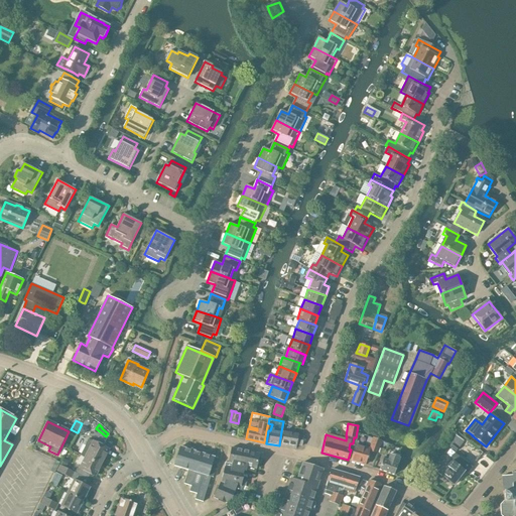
[(281,431),(279,445),(295,447),(295,443),(301,444),(302,434),(281,431)]
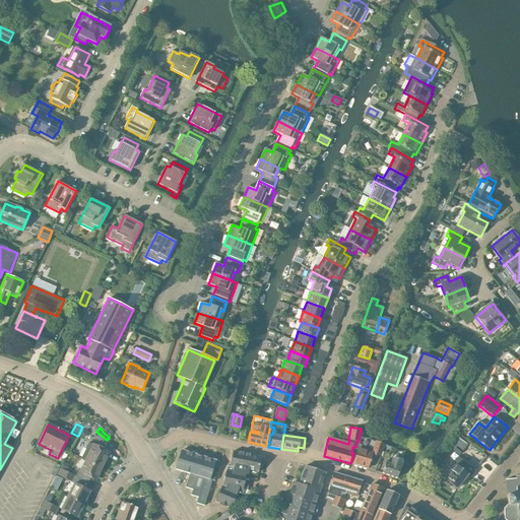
[(450,449),(459,455),(467,445),(459,438),(450,449)]
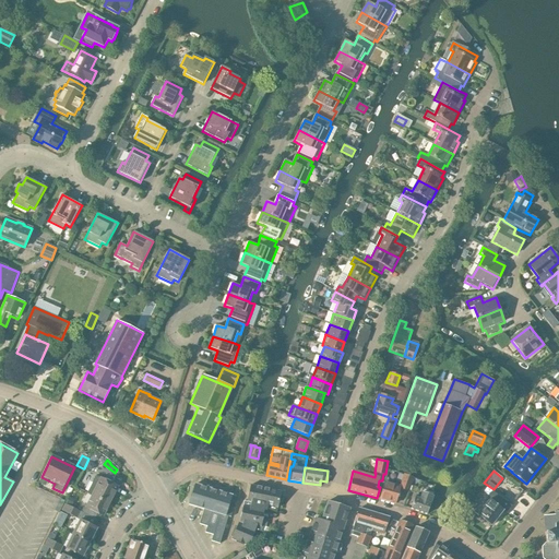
[(385,482),(380,499),(394,503),(399,488),(407,490),(409,485),(413,477),(403,474),(399,486),(385,482)]
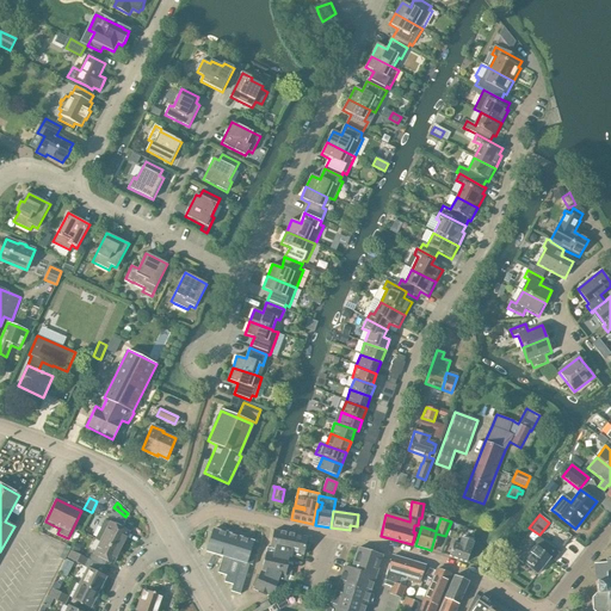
[(102,526),(94,539),(100,542),(119,551),(129,532),(107,522),(104,520),(102,526)]
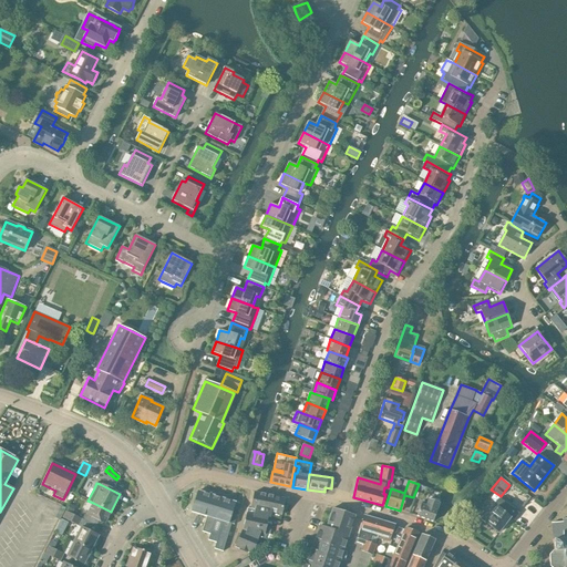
[(207,518),(232,525),(234,526),(239,506),(235,505),(235,504),(197,492),(192,513),(207,518)]
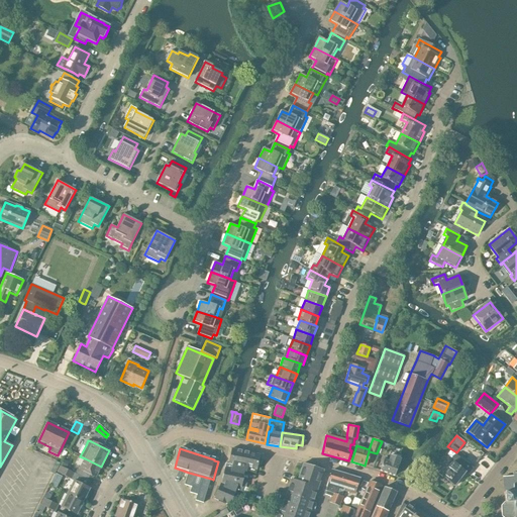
[(244,473),(255,476),(260,455),(231,449),(228,463),(235,466),(234,468),(237,469),(236,471),(244,473)]
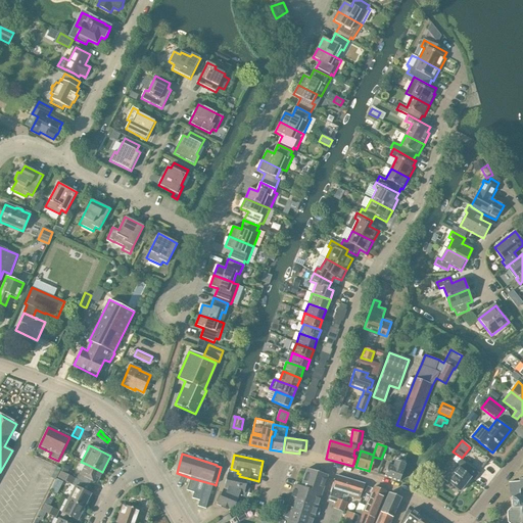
[(450,470),(442,480),(453,487),(455,484),(461,489),(461,488),(464,490),(468,484),(466,482),(470,477),(473,480),(478,474),(460,459),(452,470),(450,470)]
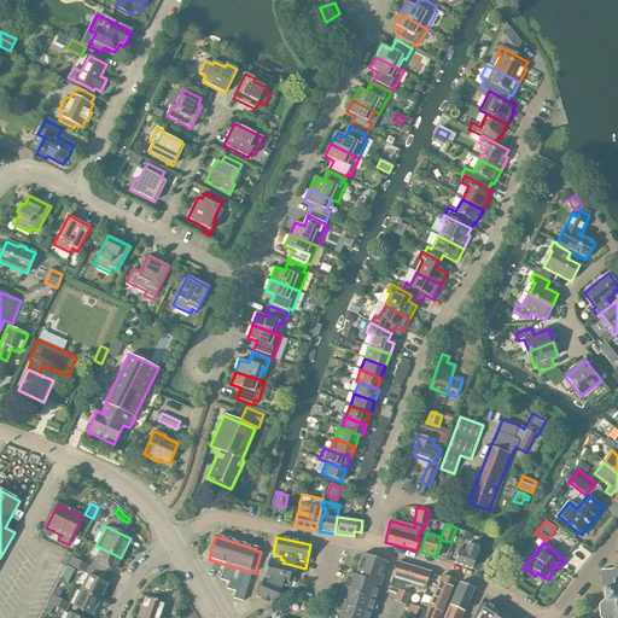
[(454,561),(471,567),(478,548),(465,544),(464,548),(459,547),(454,561)]
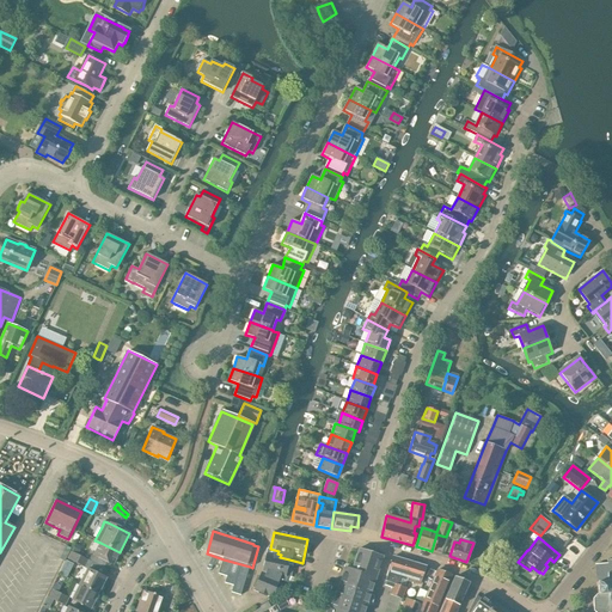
[(112,565),(120,552),(101,543),(96,554),(92,552),(89,561),(103,569),(106,562),(112,565)]
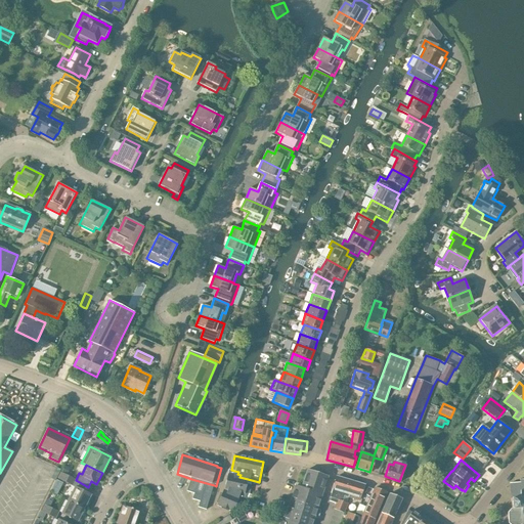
[(254,494),(250,493),(251,488),(246,487),(248,479),(239,477),(241,475),(237,474),(238,472),(231,470),(231,471),(228,471),(225,491),(223,491),(217,507),(233,513),(237,500),(243,501),(242,505),(249,507),(254,494)]
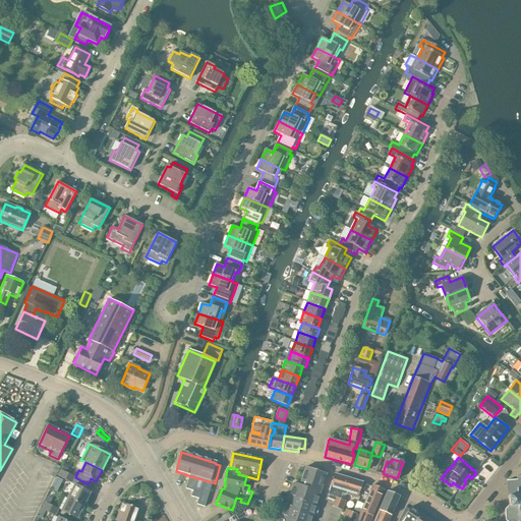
[(310,520),(311,518),(313,513),(316,515),(319,508),(315,507),(316,505),(321,491),(326,473),(306,467),(300,484),(294,483),(290,497),(284,510),(279,520),(310,520)]
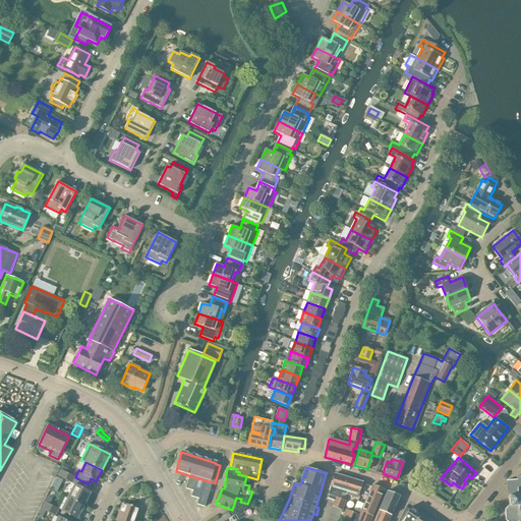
[(61,471),(58,477),(71,484),(74,478),(61,471)]
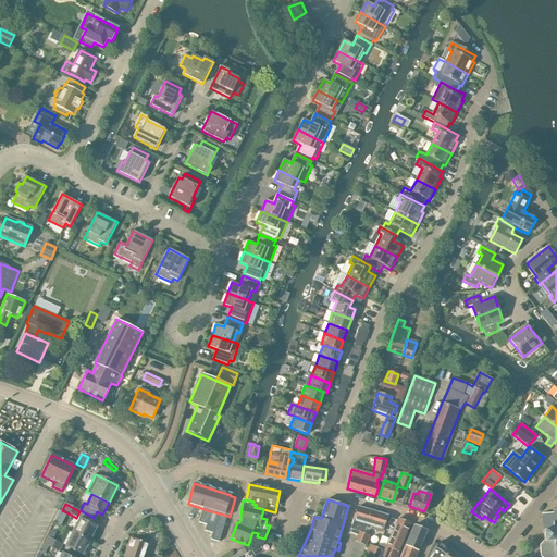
[(357,535),(355,541),(364,545),(368,535),(363,534),(364,528),(382,533),(387,516),(357,507),(350,530),(351,530),(350,534),(357,535)]
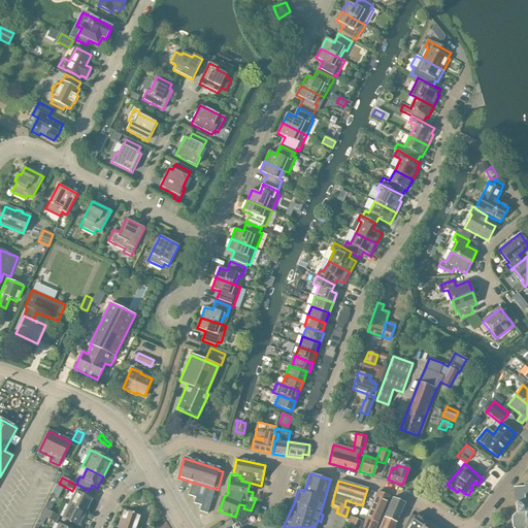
[(207,515),(216,489),(193,483),(189,496),(195,498),(194,504),(201,506),(199,512),(207,515)]
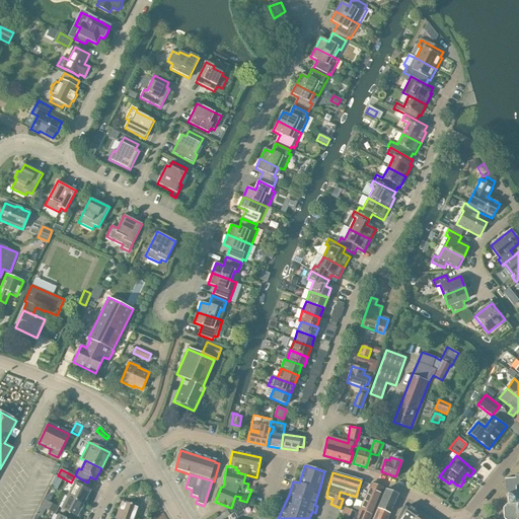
[(504,507),(504,518),(505,518),(516,518),(517,518),(518,518),(518,475),(515,475),(515,478),(506,478),(508,504),(504,507)]
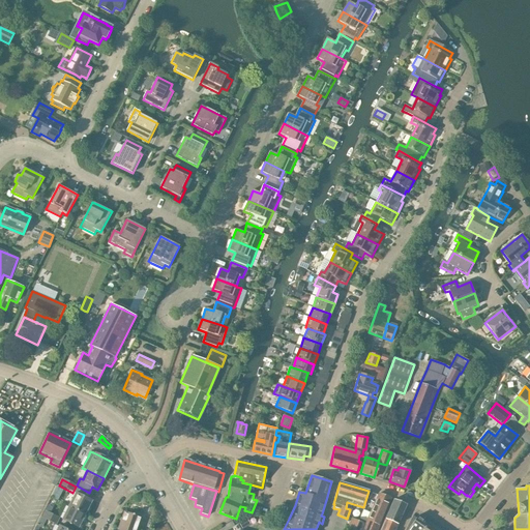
[(77,493),(69,507),(85,514),(92,501),(77,493)]
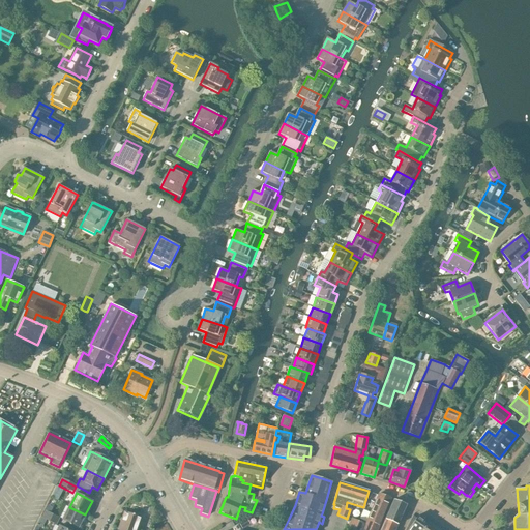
[(357,523),(353,529),(376,529),(389,499),(378,494),(364,525),(357,522),(357,523)]
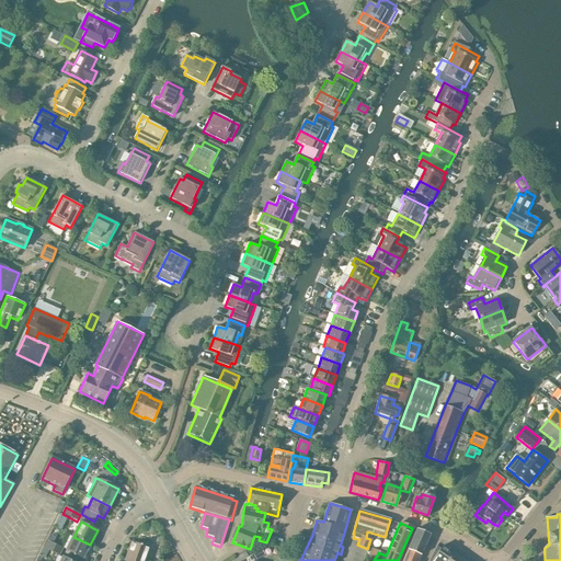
[(411,541),(424,548),(430,535),(418,528),(411,541)]
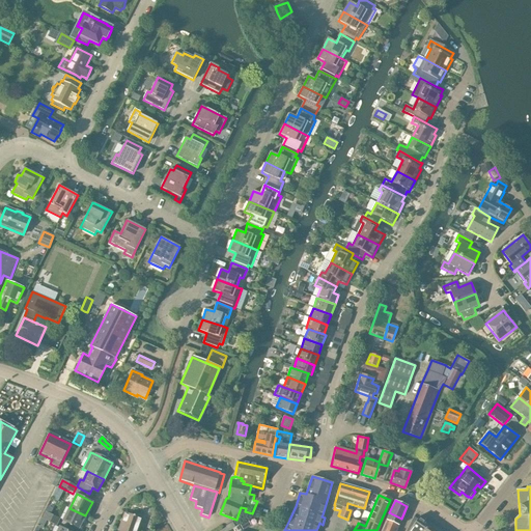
[(85,515),(70,508),(62,521),(79,529),(85,515)]
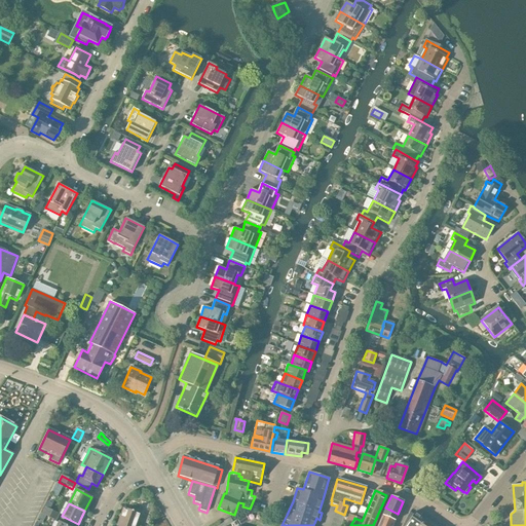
[(44,508),(41,514),(55,521),(60,515),(44,508)]
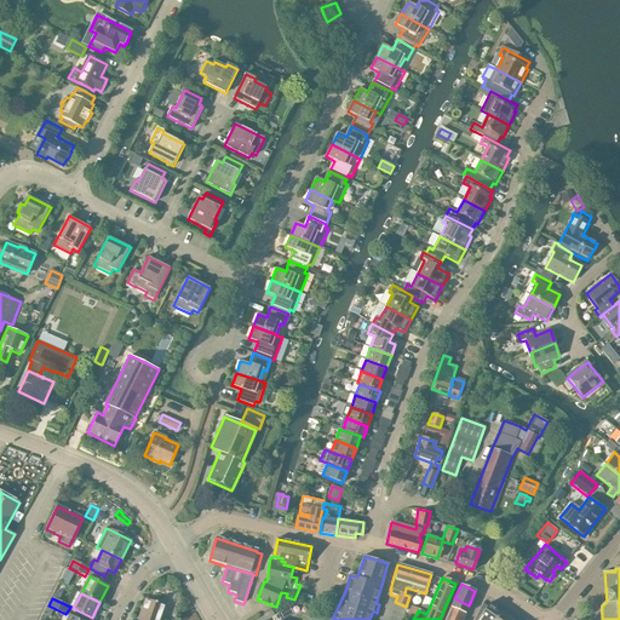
[(454,598),(448,613),(463,619),(469,606),(454,598)]
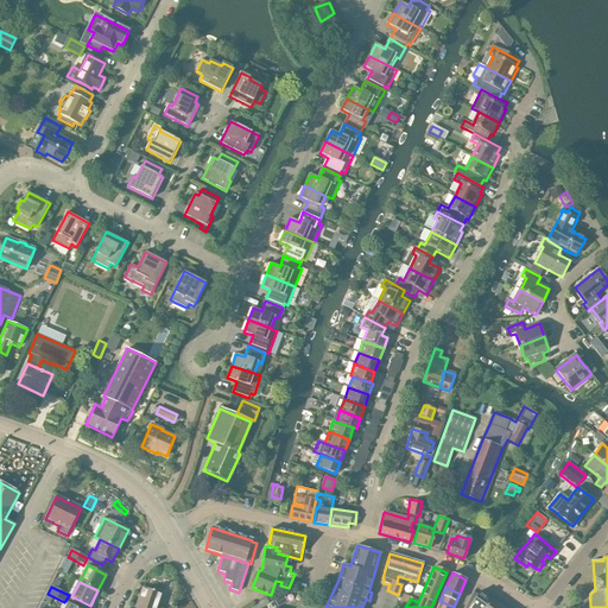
[(152,591),(143,588),(134,607),(157,607),(162,595),(154,591),(154,590),(152,590),(152,591)]
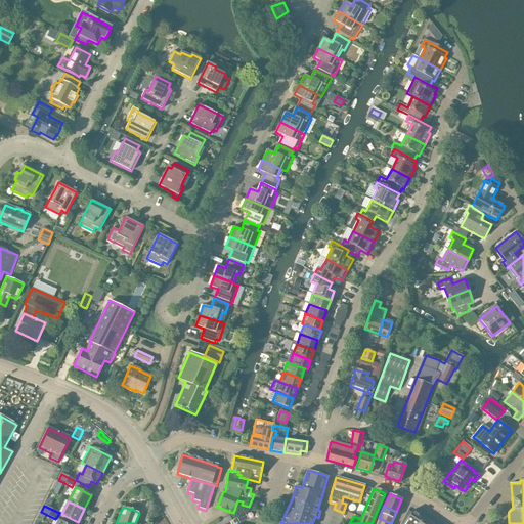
[(408,510),(400,523),(402,523),(411,512),(408,510)]
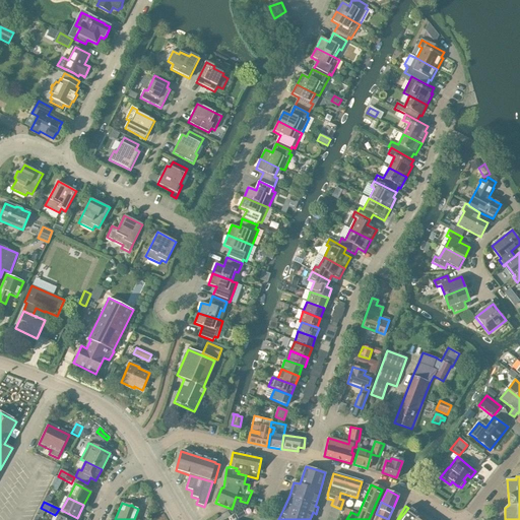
[(412,519),(419,511),(416,509),(415,511),(409,507),(408,508),(399,519),(412,519)]
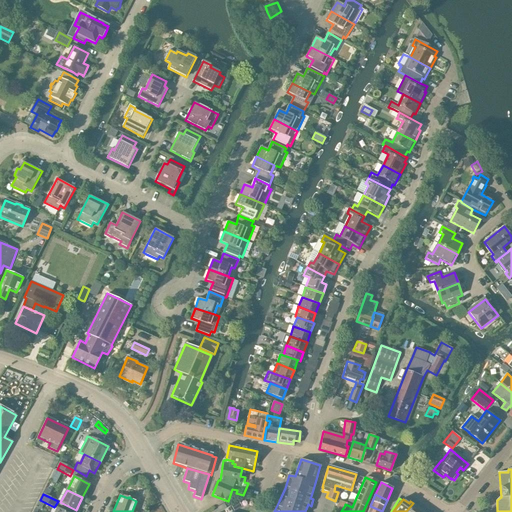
[(231,506),(234,511),(242,507),(239,502),(231,506)]
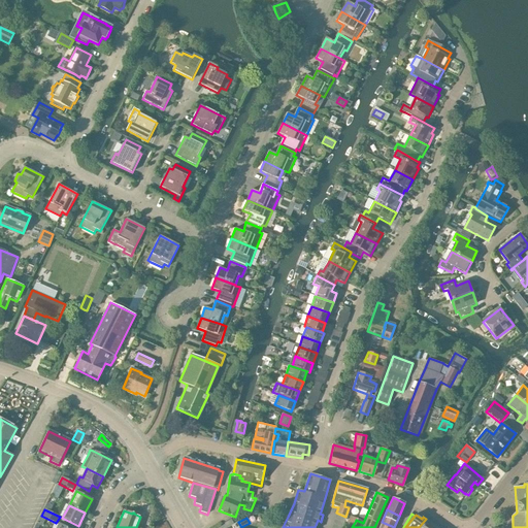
[(344,527),(352,527),(356,521),(349,518),(344,527)]
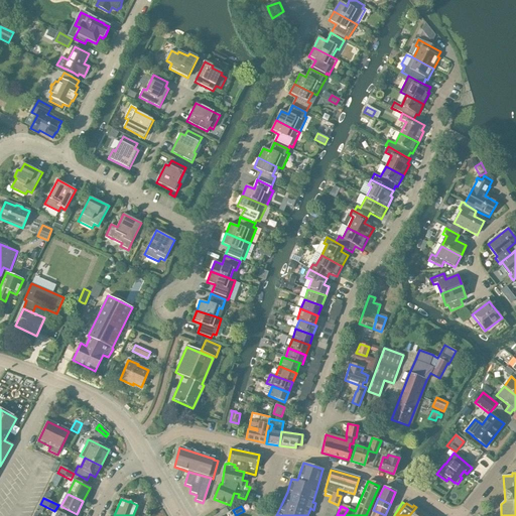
[(409,515),(422,515),(423,514),(418,510),(419,509),(416,507),(409,515)]
